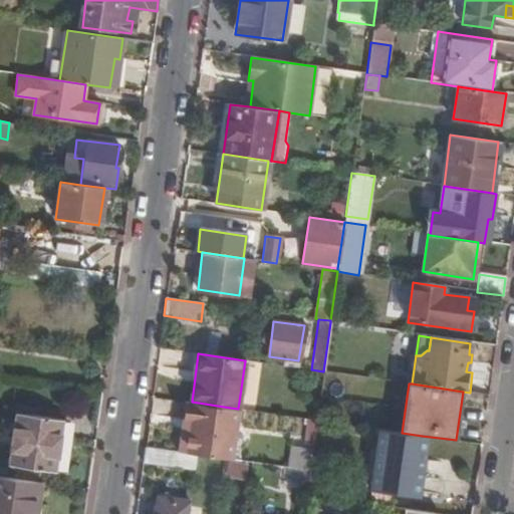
[(190,421),(186,453),(197,454),(222,458),(230,408),(192,402),(189,402),(186,421),(190,421)]
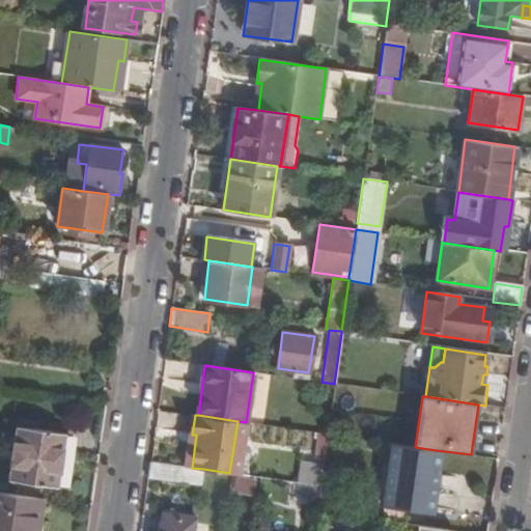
[(63,436),(17,428),(9,480),(56,487),(63,436)]
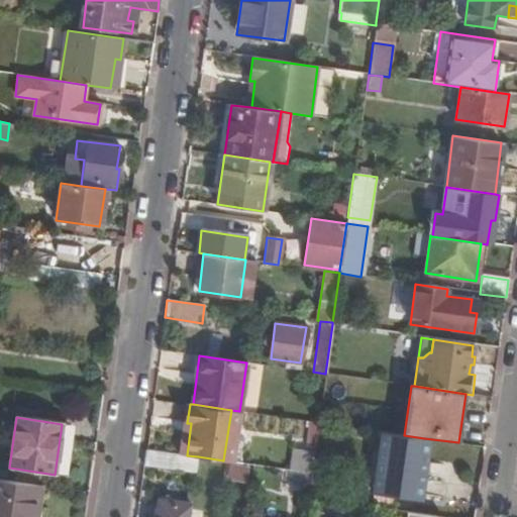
[(404,435),(381,431),(372,492),(373,492),(372,501),(393,503),(394,495),(416,498),(424,438),(404,435)]
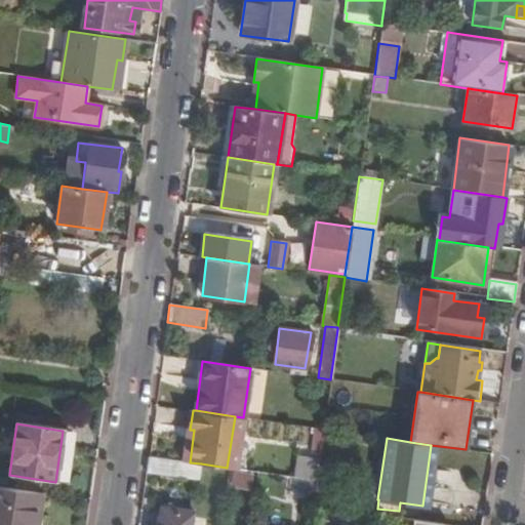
[(148,455),(146,471),(200,478),(201,463),(190,462),(148,455)]
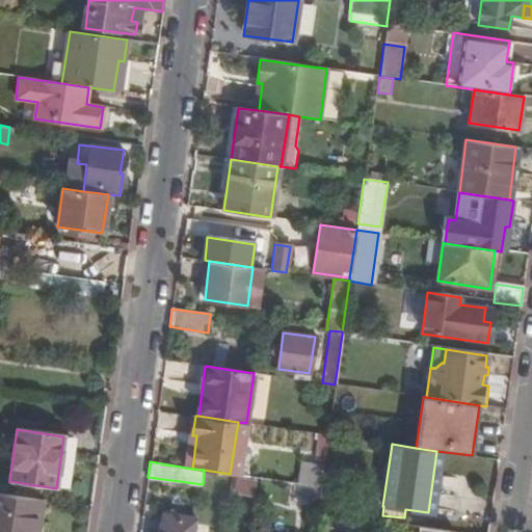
[(319,487),(322,466),(299,463),(296,484),(319,487)]
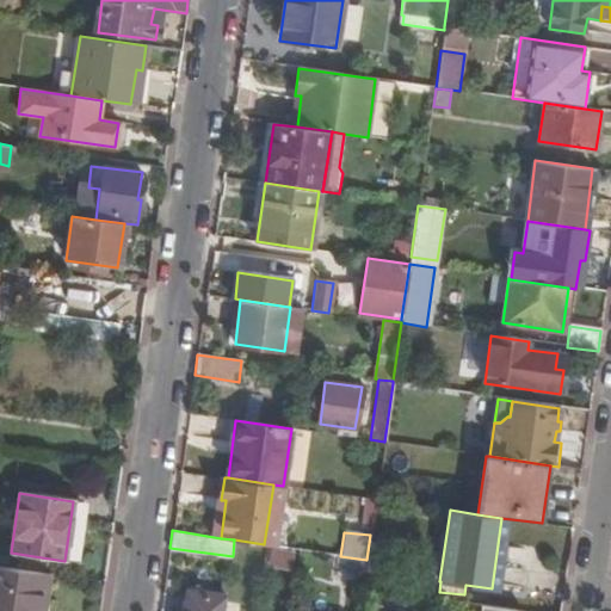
[(292,556),(272,551),(269,565),(289,571),(292,556)]
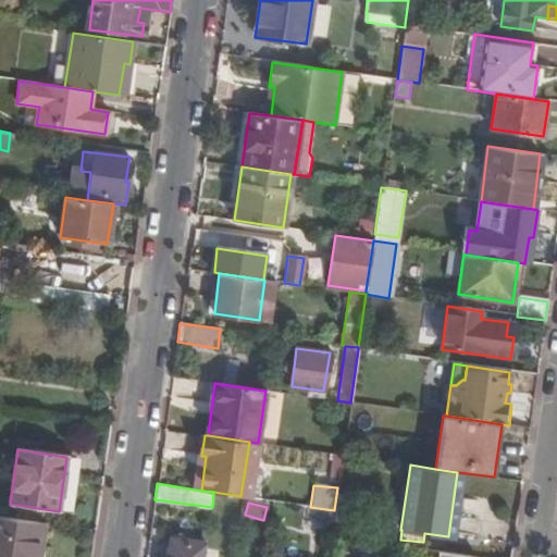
[(331,531),(334,510),(310,507),(307,528),(331,531)]
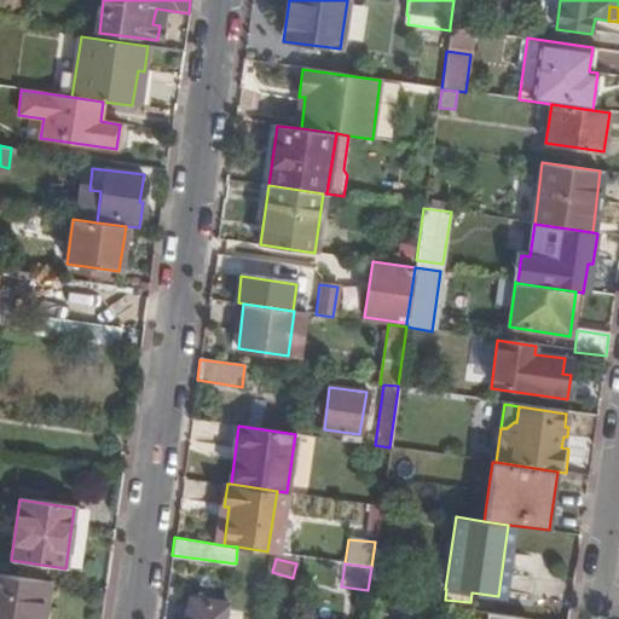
[(40,618),(46,580),(0,573),(0,618),(40,618)]
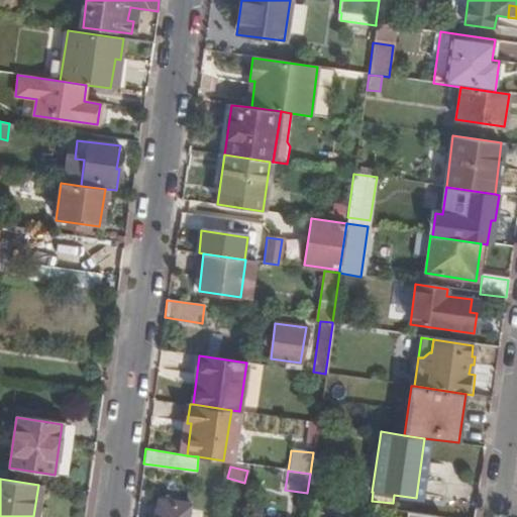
[(190,516),(192,504),(159,498),(156,516),(190,516)]
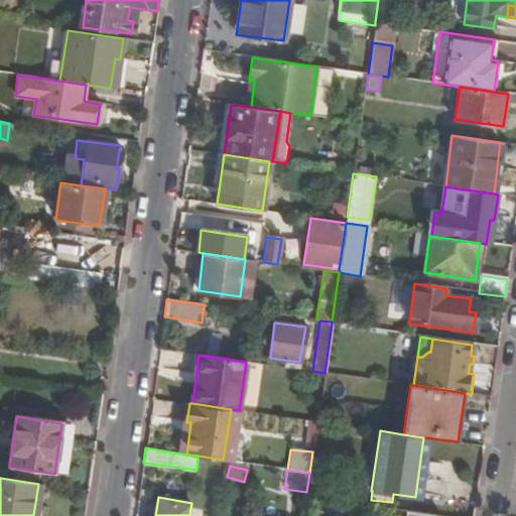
All buildings are outlined.
